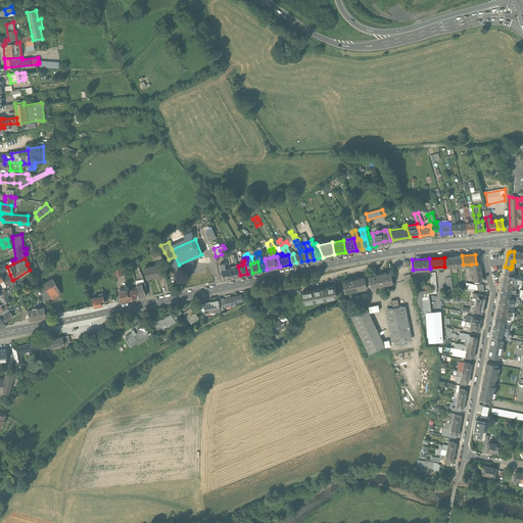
[(225,263),(220,264),(223,279),(228,278),(225,263)]
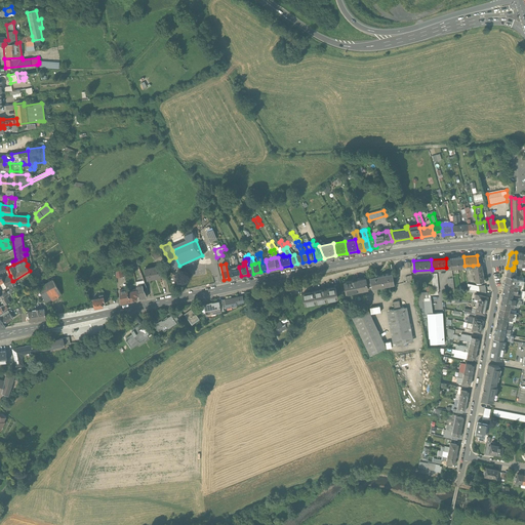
[(481,265),(478,265),(473,266),(476,282),(484,280),(481,265)]
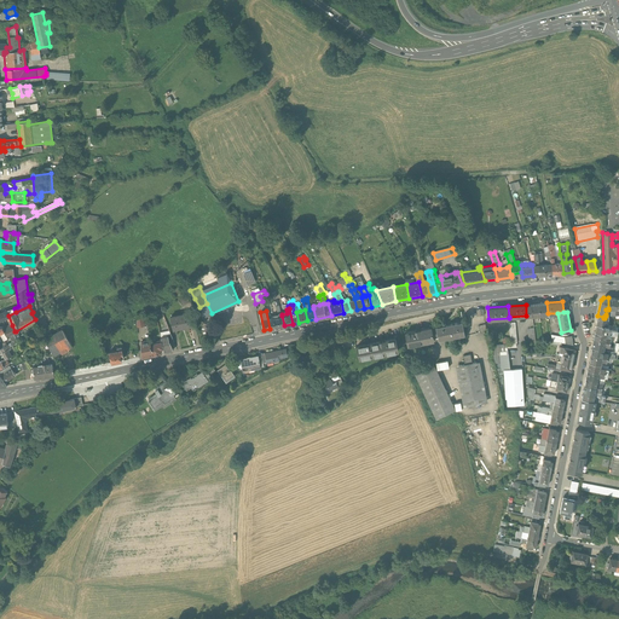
[(189,313),(171,318),(173,329),(192,325),(189,313)]
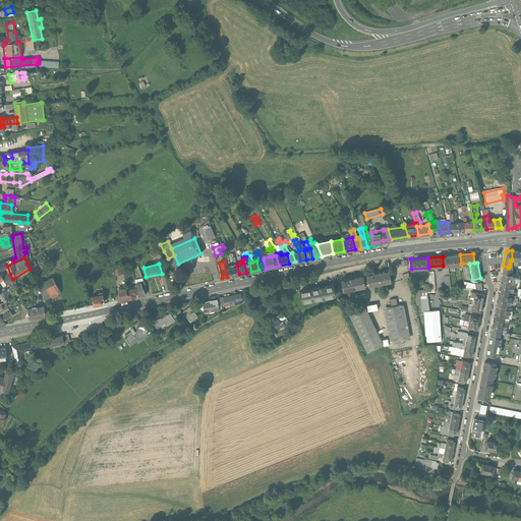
[(239,274),(237,266),(230,268),(232,276),(239,274)]
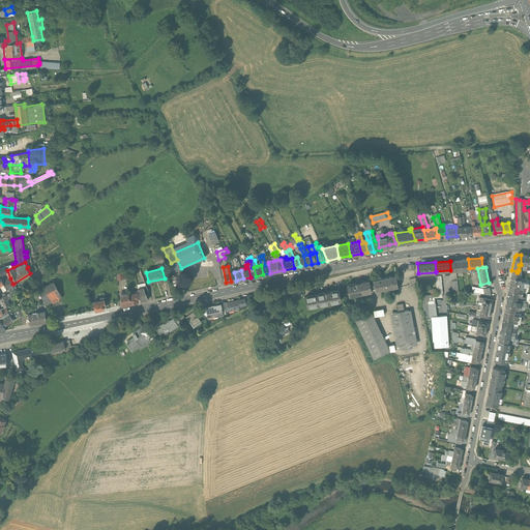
[(398,285),(395,275),(373,280),(375,290),(398,285)]
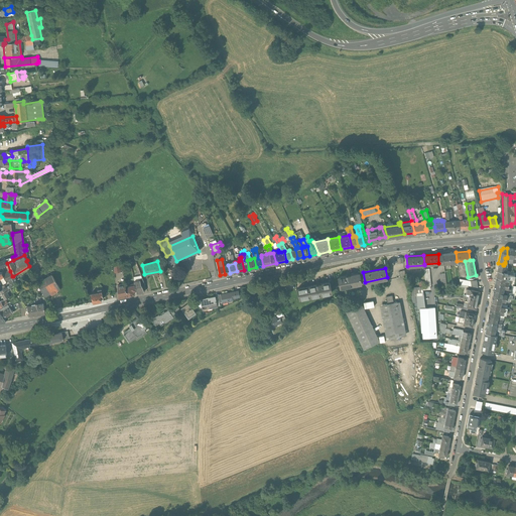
[(3,274),(3,275),(6,280),(11,277),(12,276),(10,271),(3,274)]
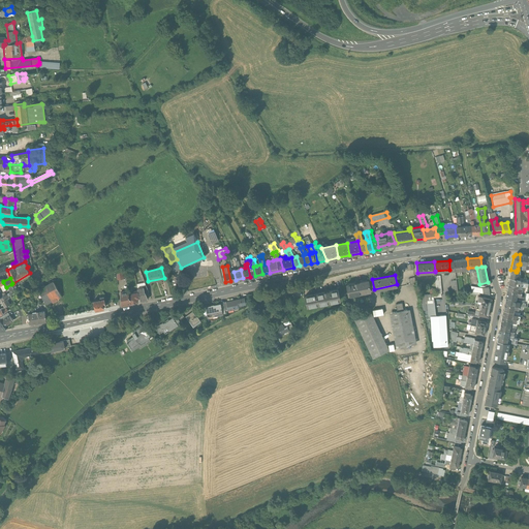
[(368,280),(346,284),(348,294),(370,290),(368,280)]
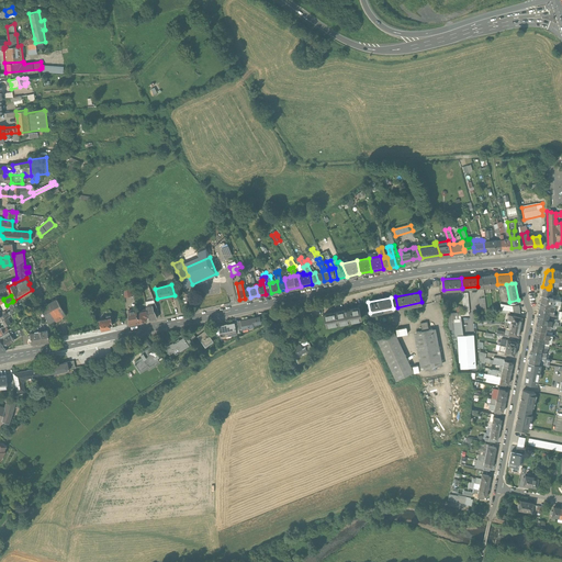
[(7,305),(3,300),(0,303),(3,308),(9,306),(11,310),(13,308),(15,307),(12,302),(7,305)]
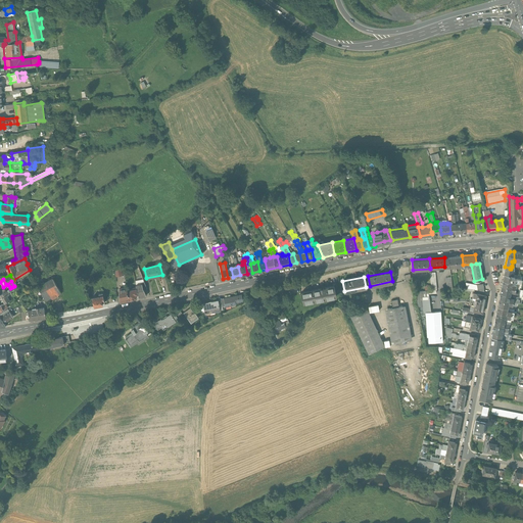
[(53,279),(38,287),(42,294),(43,297),(45,300),(46,302),(61,294),(53,279)]
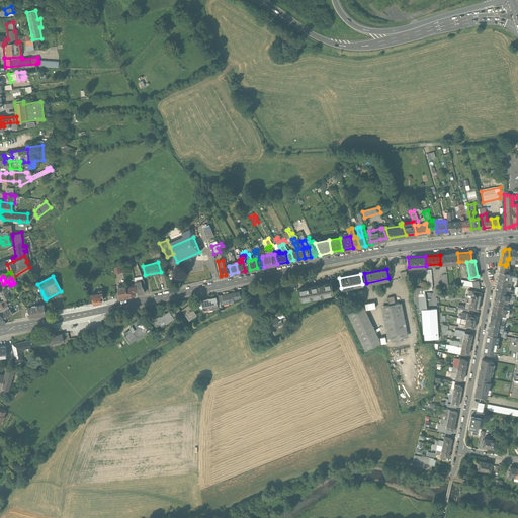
[(503,278),(498,277),(497,283),(510,286),(511,282),(507,282),(507,279),(503,278)]
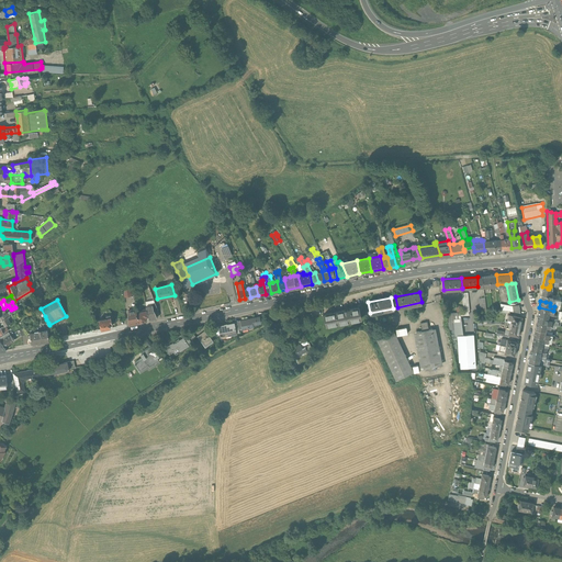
[(518,305),(513,305),(501,303),(502,310),(519,313),(518,305)]
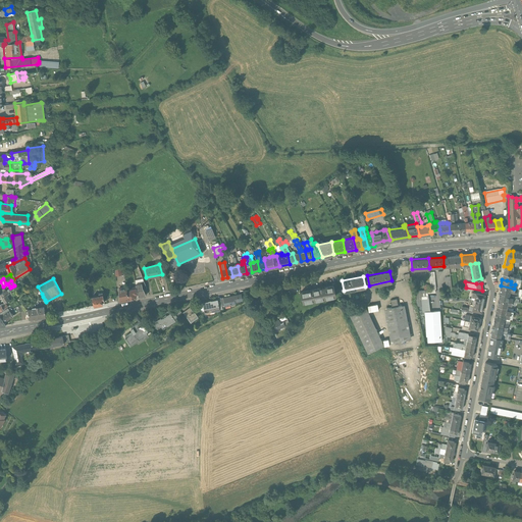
[(142,283),(136,284),(136,286),(138,294),(138,297),(146,295),(144,289),(143,289),(142,283)]
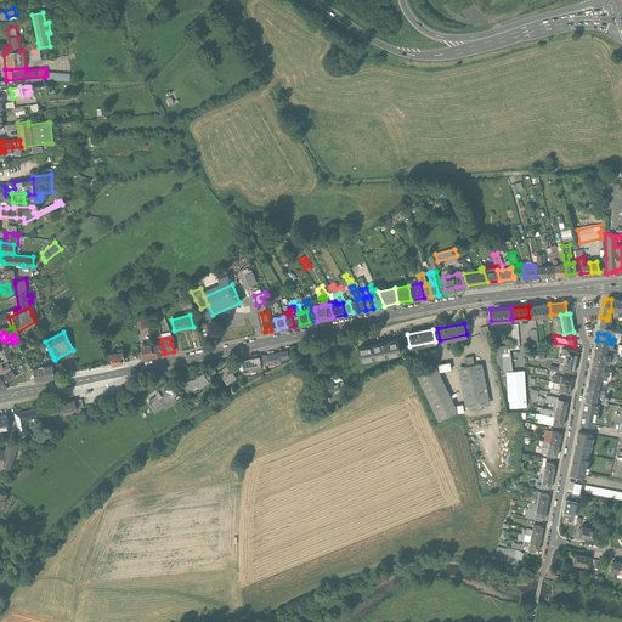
[(397,339),(358,348),(361,360),(400,352),(397,339)]
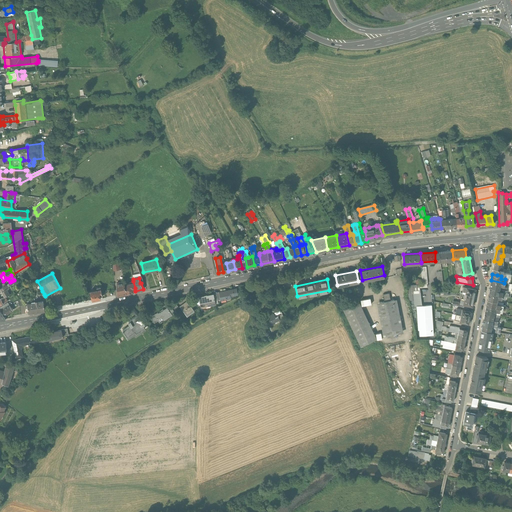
[(511,284),(504,283),(491,280),(490,287),(499,288),(511,291),(511,286),(511,284)]
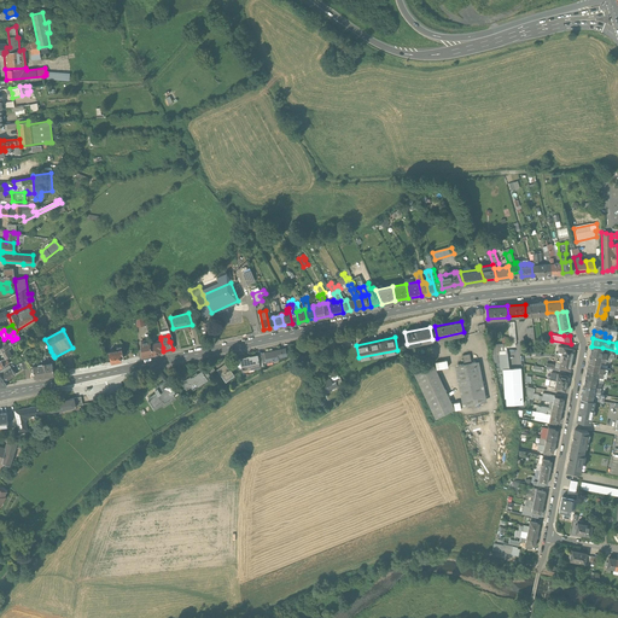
[(12,340),(7,344),(0,349),(3,351),(7,348),(9,349),(11,348),(10,345),(12,344),(12,345),(16,343),(16,340),(15,339),(12,340)]
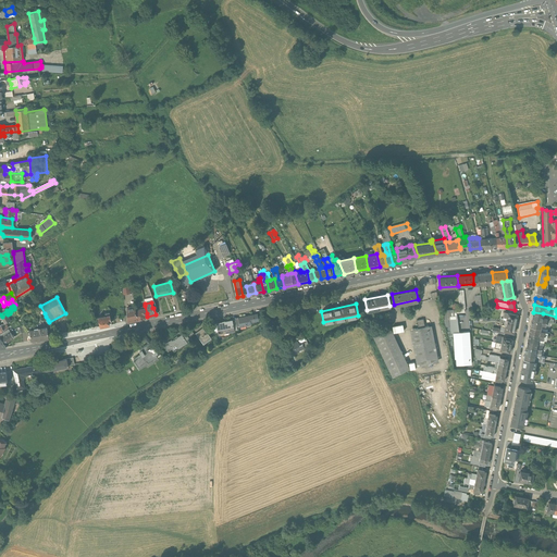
[(135,306),(127,308),(127,321),(137,319),(135,309),(136,309),(135,306)]
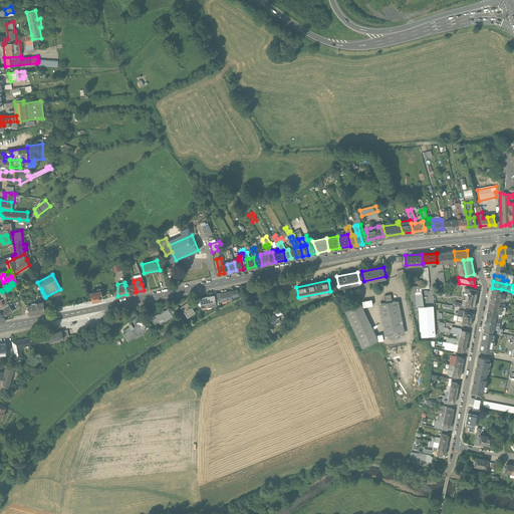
[(131,282),(131,283),(125,285),(124,285),(126,294),(135,292),(134,289),(136,289),(134,282),(131,282)]
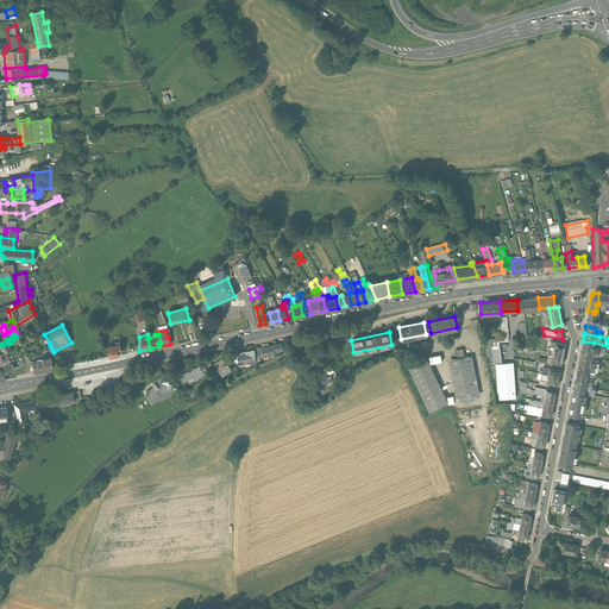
[(500,339),(484,341),(487,359),(493,358),(494,365),(502,364),(500,339)]
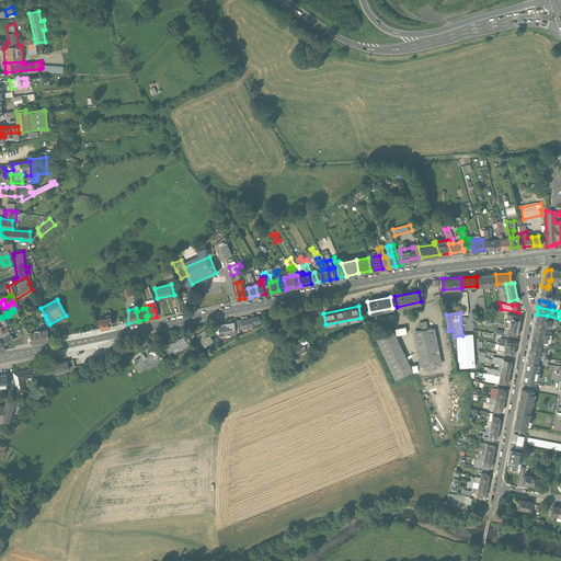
[(259,313),(237,319),(238,321),(239,327),(253,323),(252,322),(261,320),(259,313)]
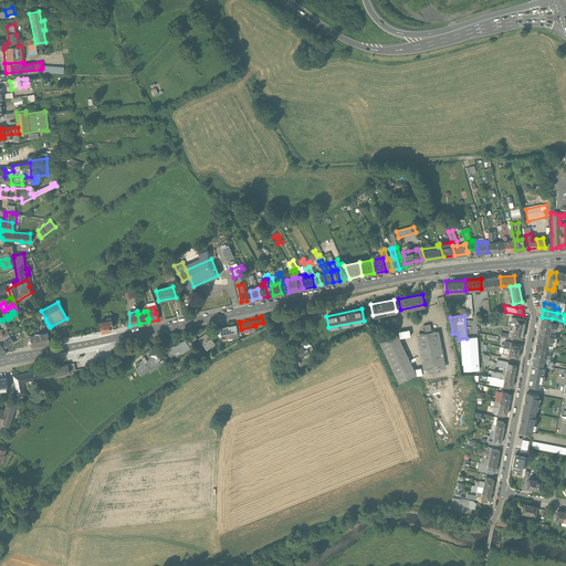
[(525,320),(512,316),(511,321),(515,322),(514,324),(513,324),(512,326),(524,328),(525,320)]
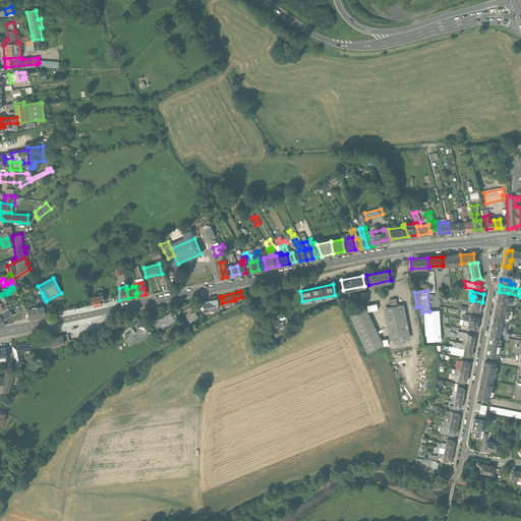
[(102,292),(99,293),(99,294),(92,296),(94,305),(102,304),(102,303),(103,303),(103,302),(102,299),(104,299),(102,292)]
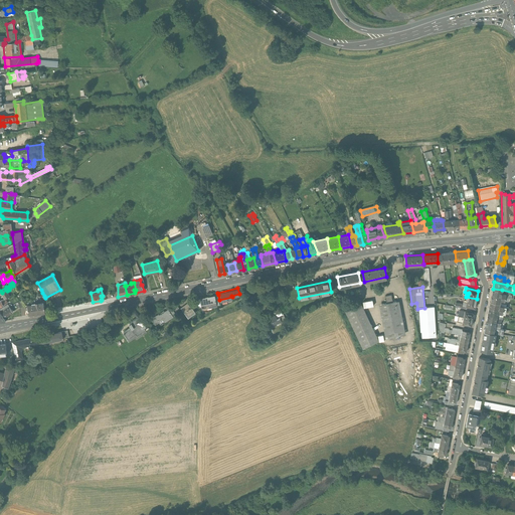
[(502,290),(493,289),(491,295),(509,298),(513,299),(514,296),(506,294),(506,292),(502,292),(502,290)]
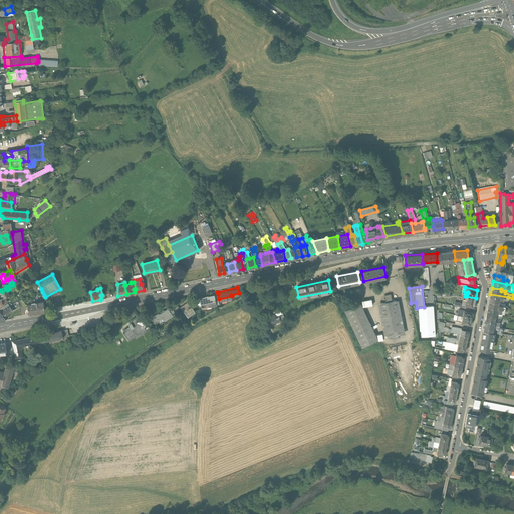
[(215,295),(214,292),(194,297),(200,309),(203,308),(203,306),(207,305),(206,304),(216,302),(215,295)]
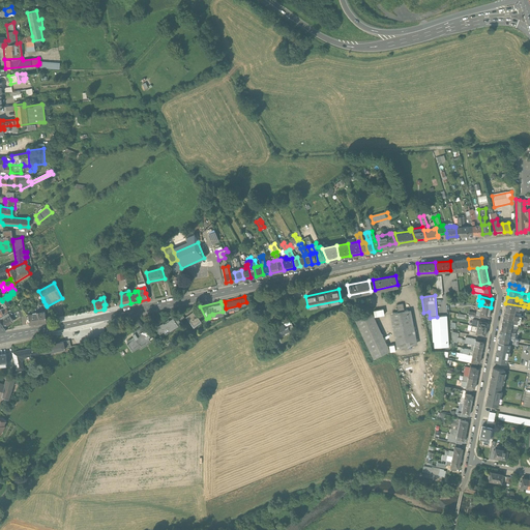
[(404,312),(403,303),(396,304),(398,312),(390,314),(398,348),(417,345),(410,310),(404,312)]
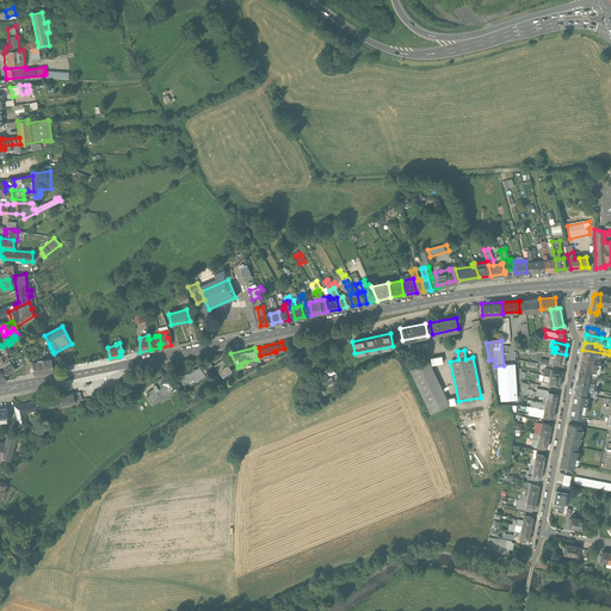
[(604,353),(582,350),(581,357),(592,359),(593,356),(594,356),(596,357),(598,357),(598,356),(603,357),(604,353)]
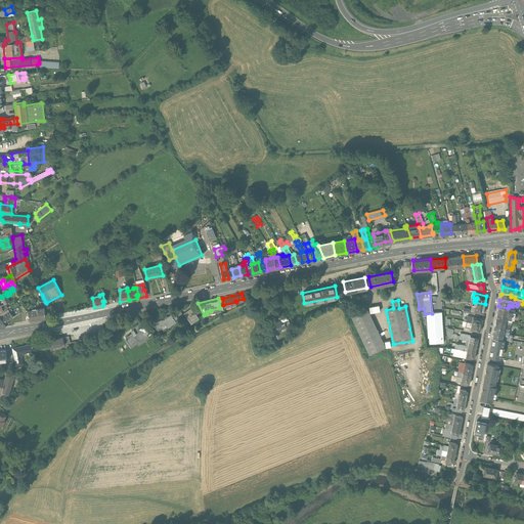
[(485,304),(474,302),(474,304),(475,305),(475,307),(472,306),(471,310),(474,311),(483,313),(485,304)]
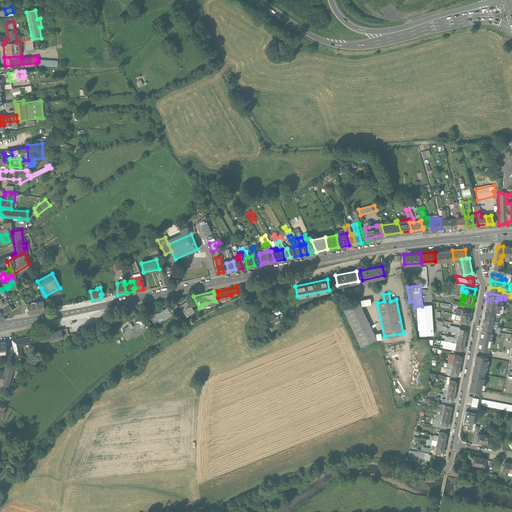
[(187,299),(180,304),(183,309),(184,308),(187,312),(193,307),(187,299)]
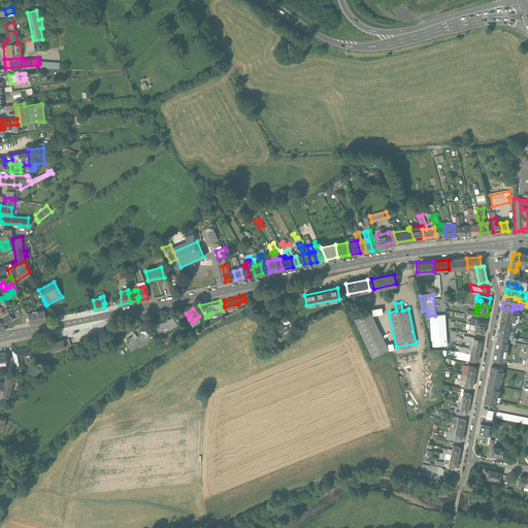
[(512,310),(502,308),(501,316),(519,319),(519,315),(517,315),(517,312),(512,311),(512,310)]
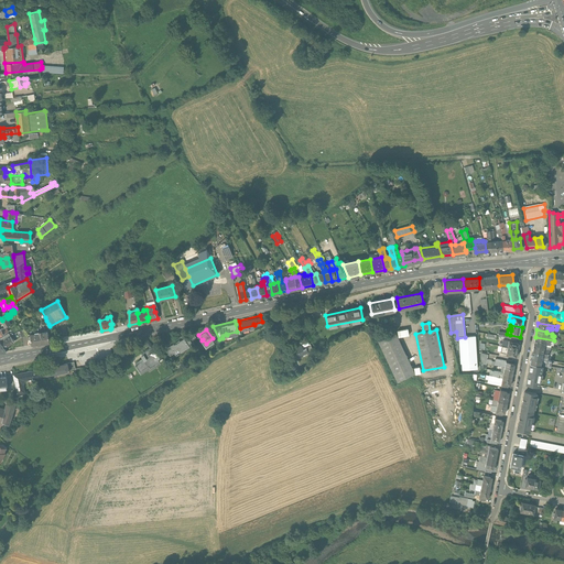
[(47,332),(43,333),(43,332),(39,332),(39,334),(41,344),(50,343),(49,337),(47,332)]
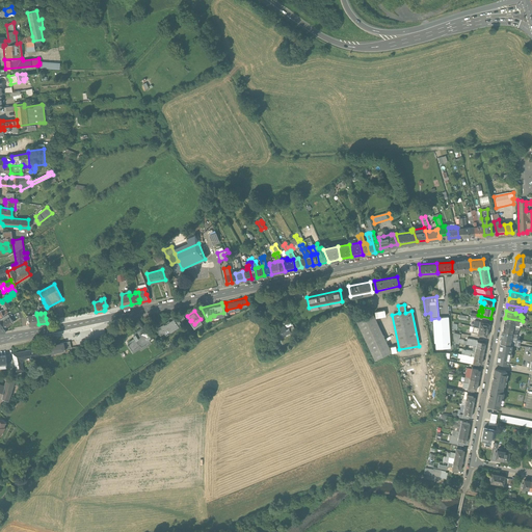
[(182,313),(178,316),(181,321),(186,318),(182,313)]
